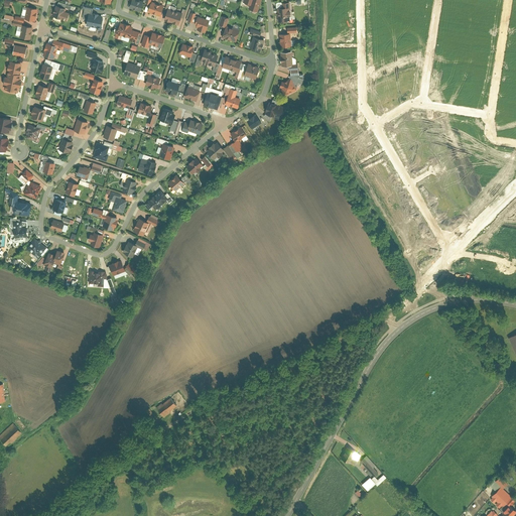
[(131,0),(130,7),(141,11),(144,1),(141,0),(131,0)]
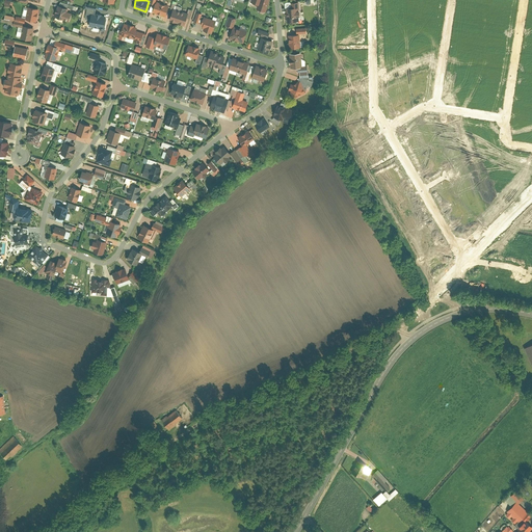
[(258,8),(266,10),(269,0),(260,0),(259,4),(258,8)]
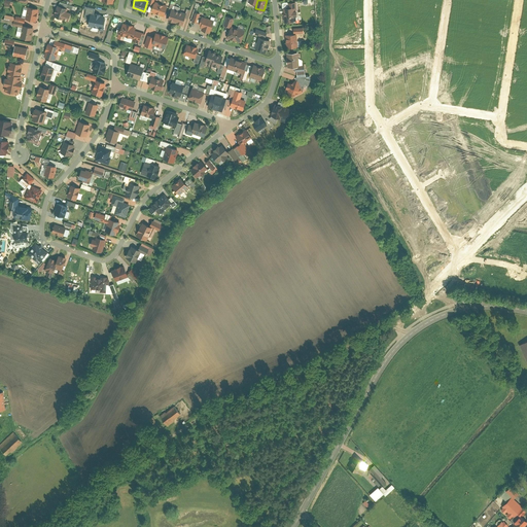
[(151,11),(157,13),(161,3),(154,1),(151,11)]
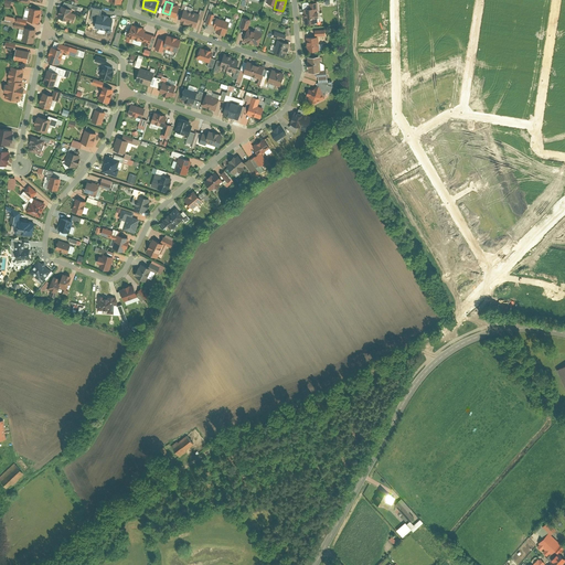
[(309,3),(310,8),(304,9),(306,24),(318,23),(318,17),(319,17),(318,2),(309,3)]
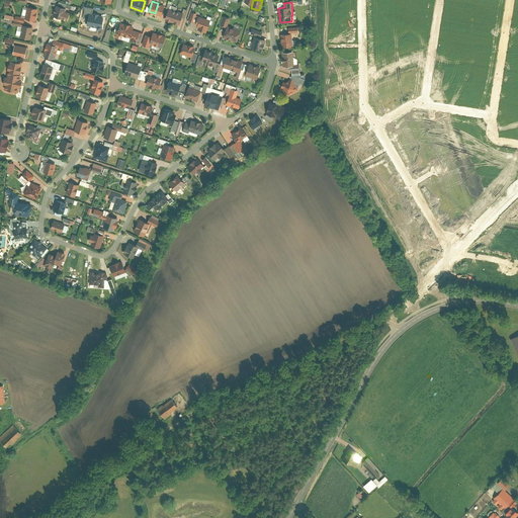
[(158,3),(155,13),(161,15),(165,5),(158,3)]
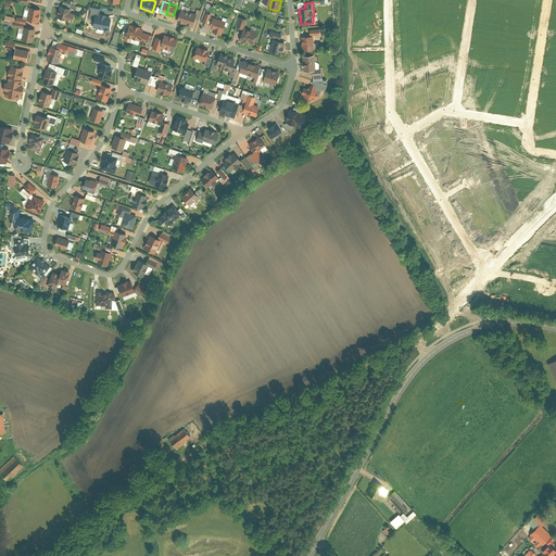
[(61,4),(58,16),(68,20),(73,9),(61,4)]
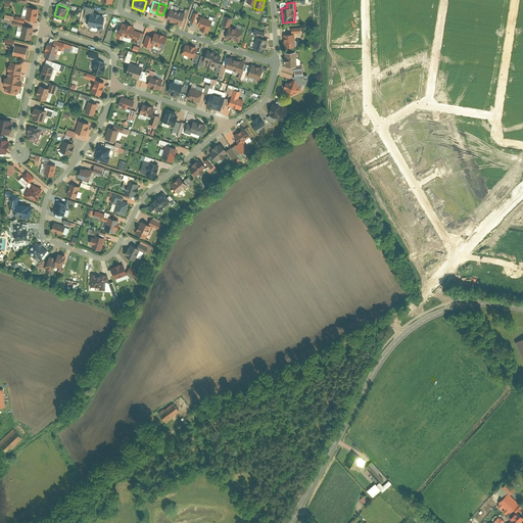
[(26,17),(36,19),(39,8),(29,6),(26,17)]
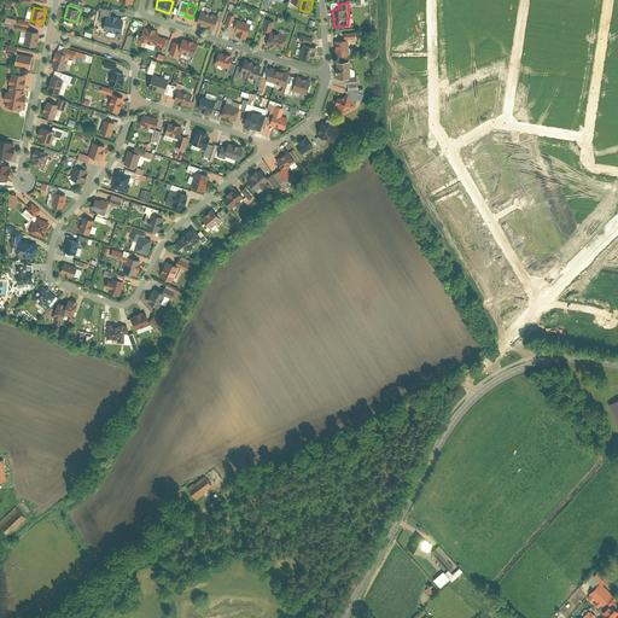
[(197,23),(205,25),(210,12),(202,10),(197,23)]
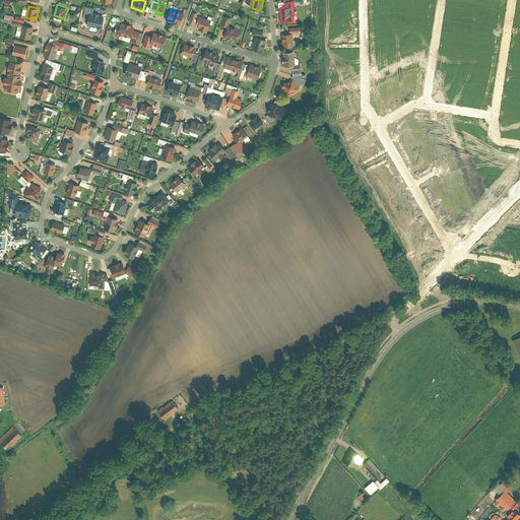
[(177,10),(173,21),(181,24),(185,13),(177,10)]
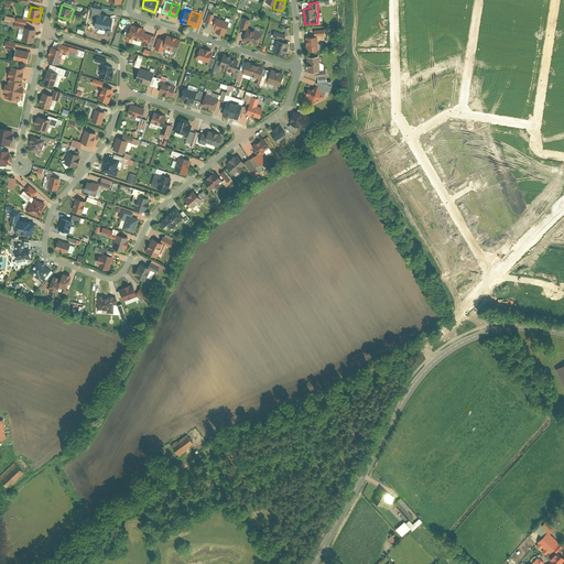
[(94,28),(109,30),(111,17),(96,13),(94,28)]
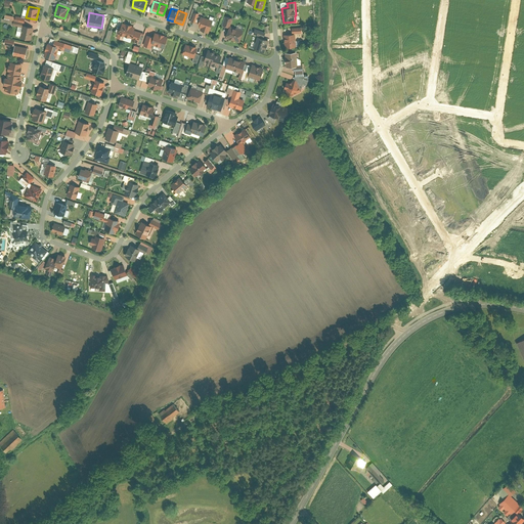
[(4,14),(2,20),(8,22),(7,24),(22,27),(23,16),(4,14)]
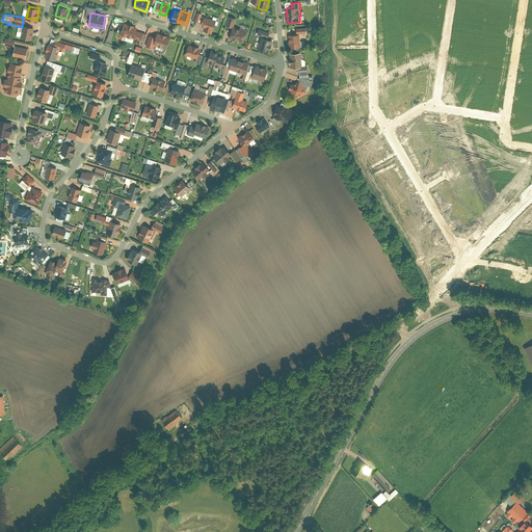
[(202,28),(213,31),(216,20),(206,17),(202,28)]
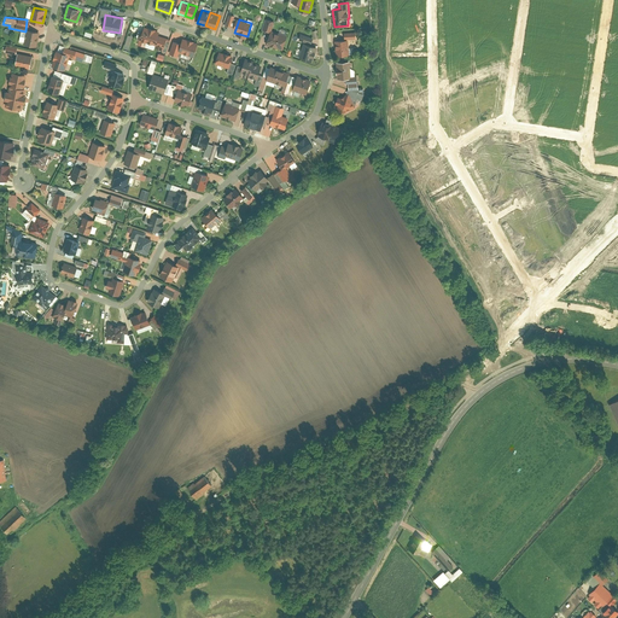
[(167,51),(170,39),(158,35),(159,31),(145,27),(138,44),(155,50),(156,47),(167,51)]
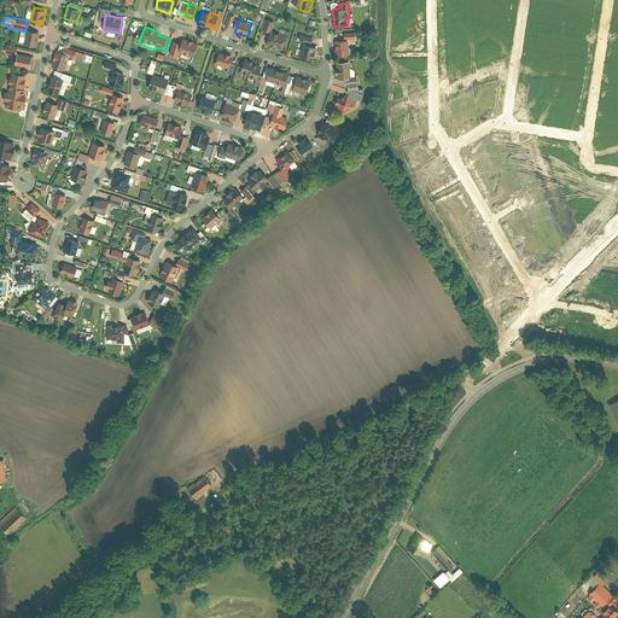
[(27,44),(38,46),(40,31),(29,29),(27,44)]
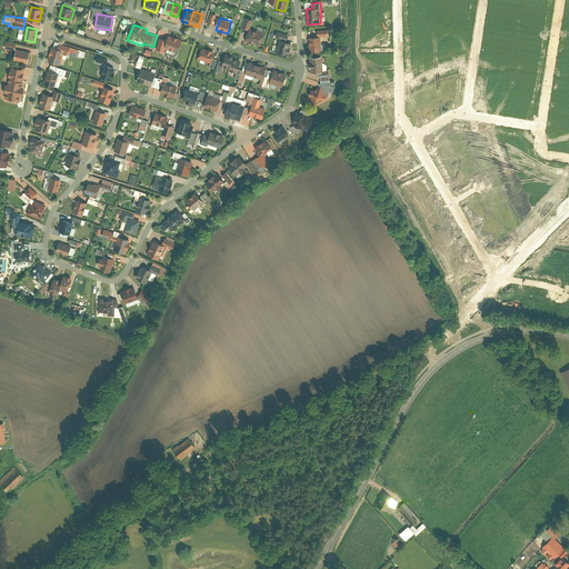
[(260,46),(263,33),(249,29),(246,40),(260,46)]
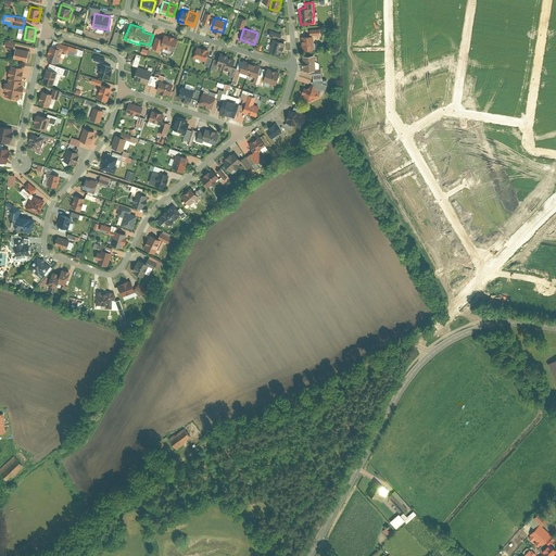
[(174,51),(178,38),(164,34),(163,38),(156,36),(152,47),(161,50),(162,47),(174,51)]
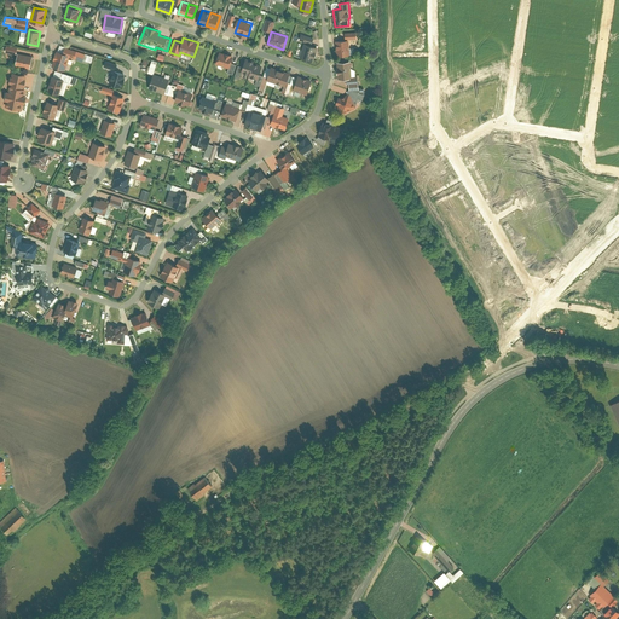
[(337,55),(350,55),(350,39),(336,40),(337,55)]
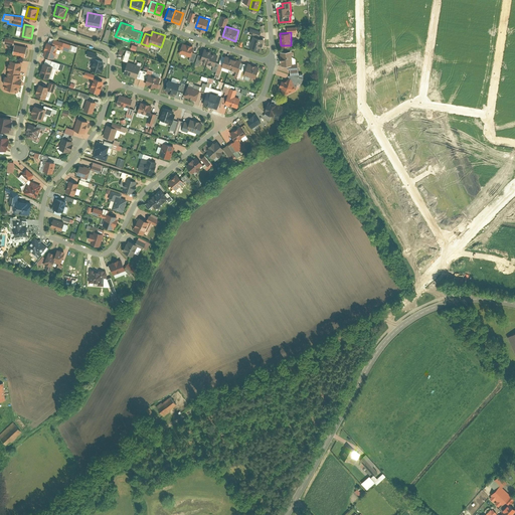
[(261,50),(265,39),(253,35),(249,47),(261,50)]
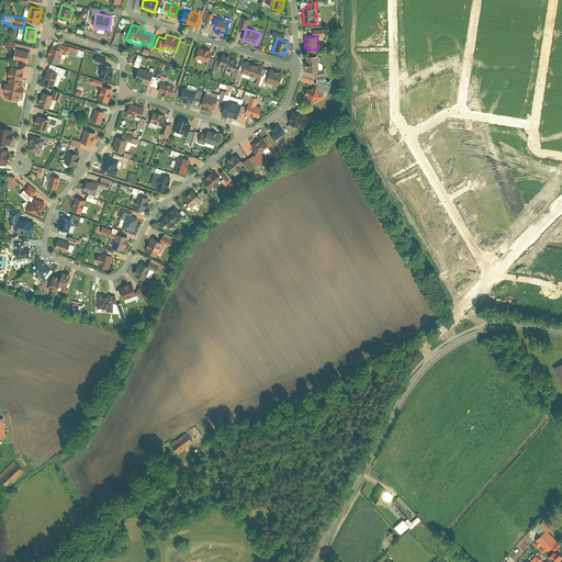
[(48,59),(59,64),(65,49),(53,45),(48,59)]
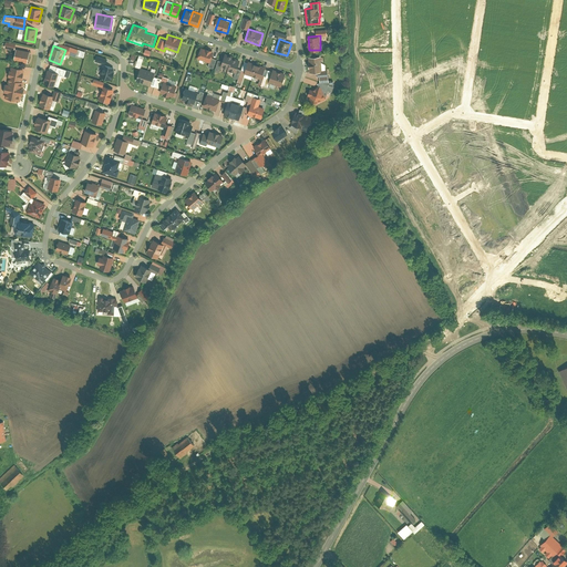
[(210,62),(214,51),(202,47),(197,58),(210,62)]
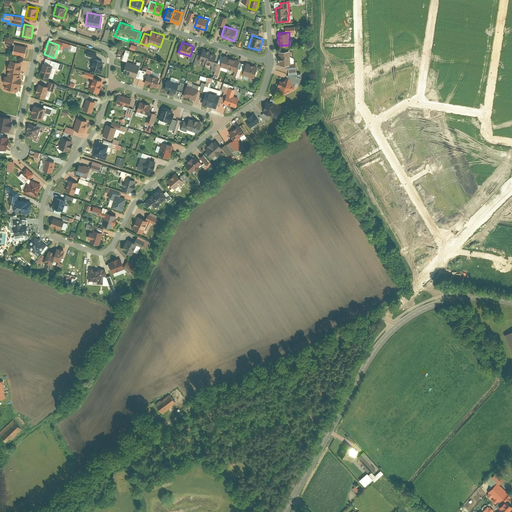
[(16,43),(14,52),(25,55),(27,46),(16,43)]
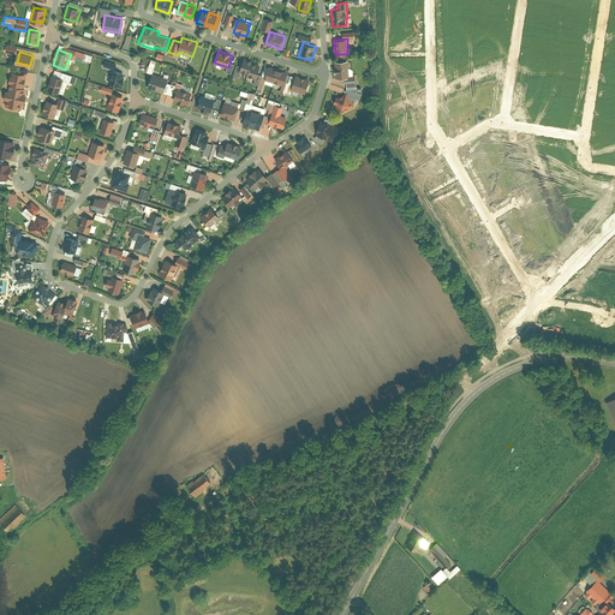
[(145,66),(143,71),(150,73),(155,61),(142,58),(141,64),(145,66)]
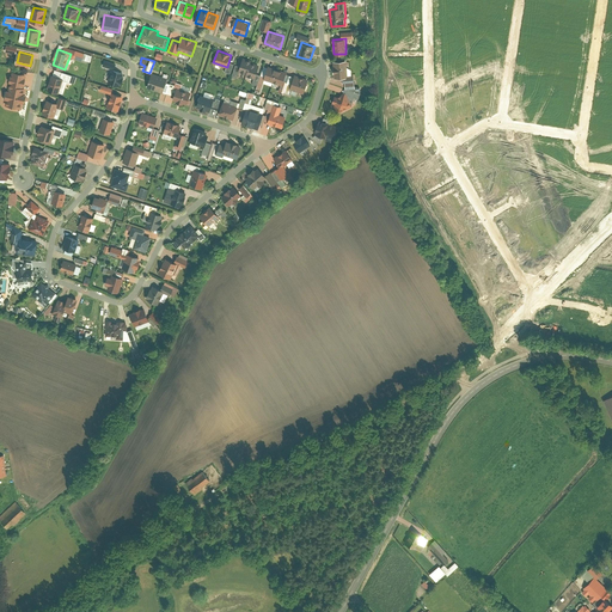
[(238,71),(246,73),(251,62),(251,60),(243,57),(238,71)]
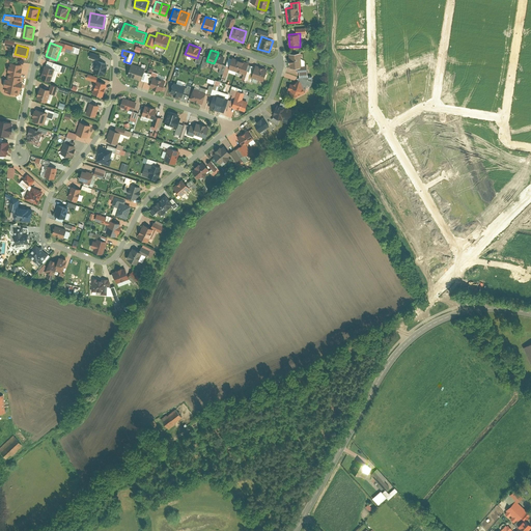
[(89,52),(87,56),(96,60),(99,55),(89,52)]
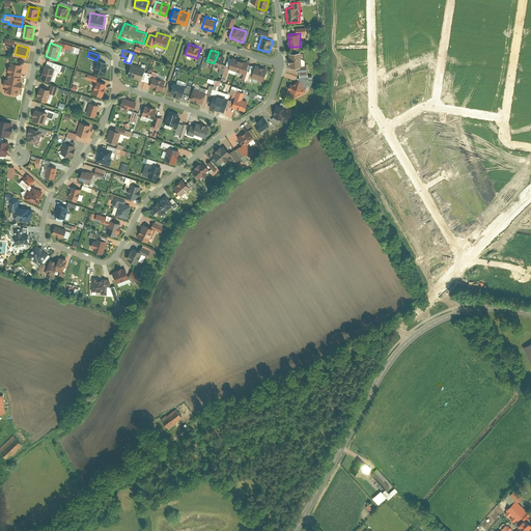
[(308,76),(308,71),(307,64),(302,65),(301,52),(289,53),(290,66),(298,66),(298,72),(300,71),(301,76),(308,76)]
